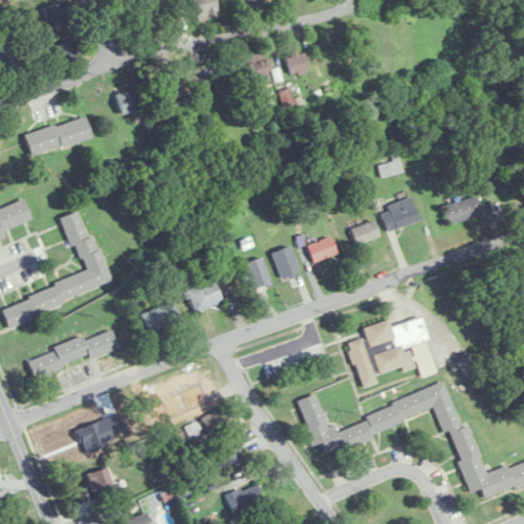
[(192,0),(198,22),(218,16),(214,0),(192,0)]
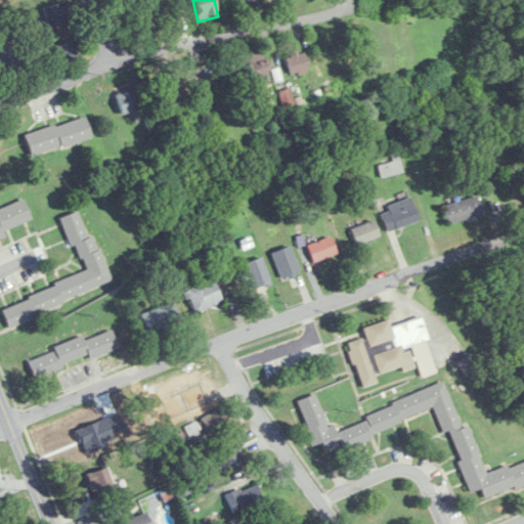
[(71,22),(64,1),(43,7),(49,28),(71,22)]
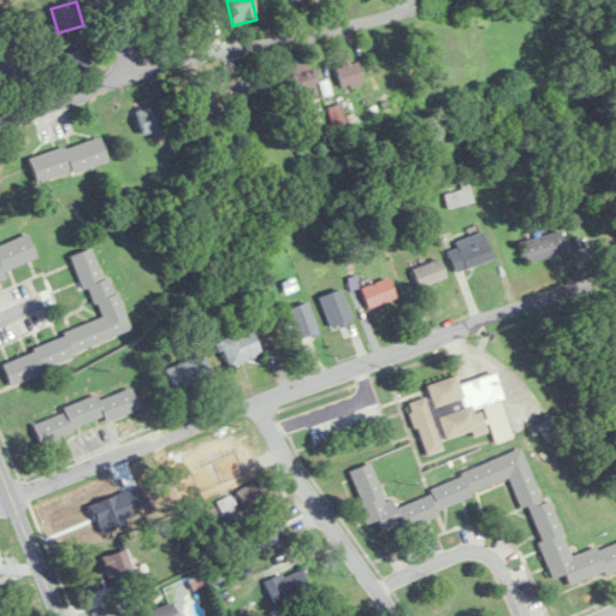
[(24,80),(13,47),(0,51),(0,83),(1,87),(24,80)]
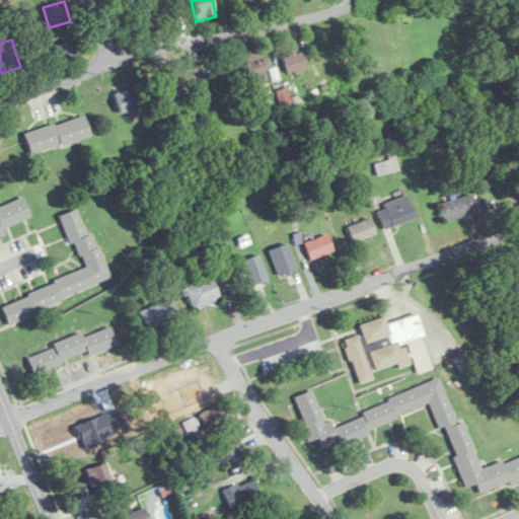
[(58,63),(77,59),(74,42),(55,45),(58,63)]
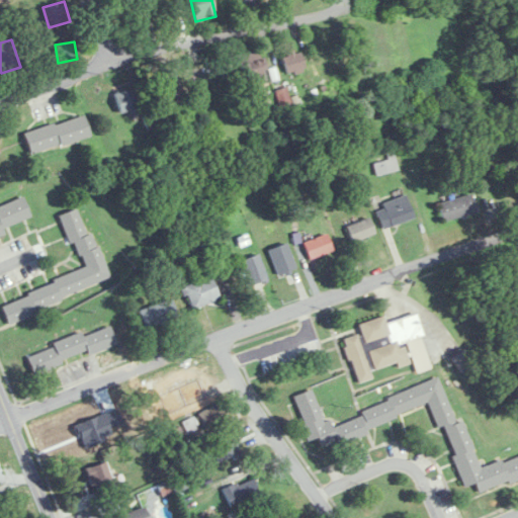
[(261,101),(256,81),(264,79),(257,50),(237,55),(248,104),(261,101)]
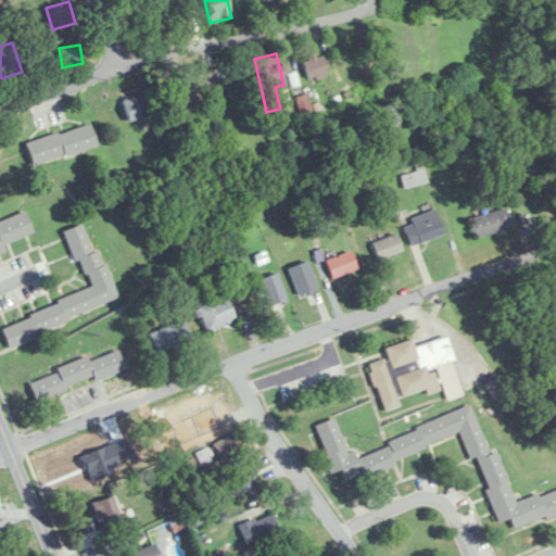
[(323,53),(304,58),(308,78),(328,74),(323,53)]
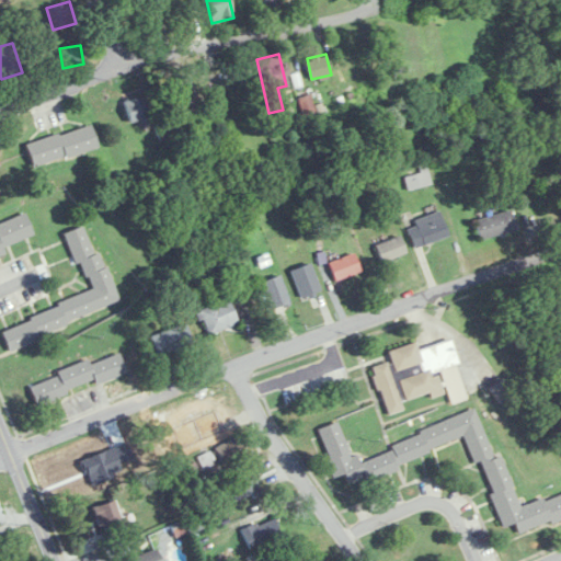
[(313,117),(311,95),(298,96),(301,119),(313,117)]
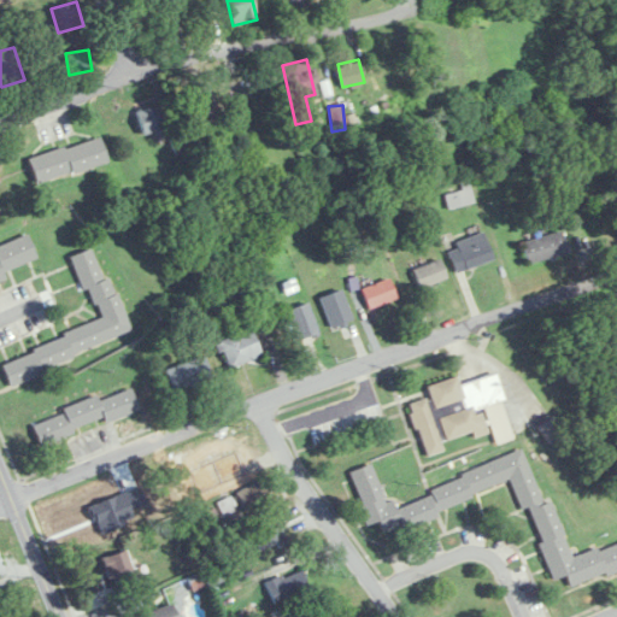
[(136,112),(142,134),(164,129),(158,106),(136,112)]
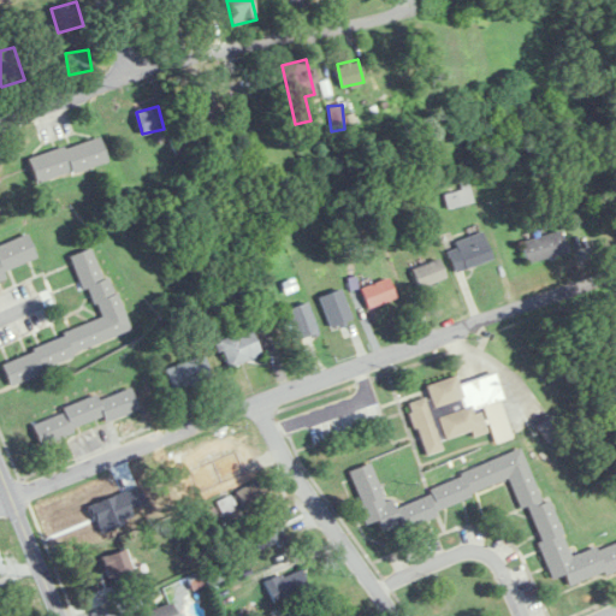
[(29,159),(37,184),(107,163),(100,137),(29,159)]
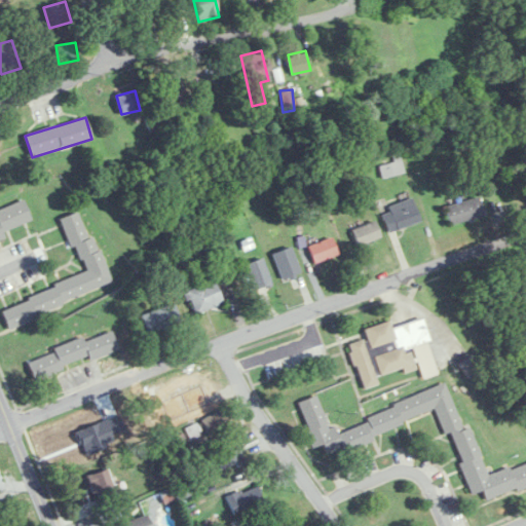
[(393,162),(379,166),(383,179),(405,172),(399,154),(391,156),(393,162)]
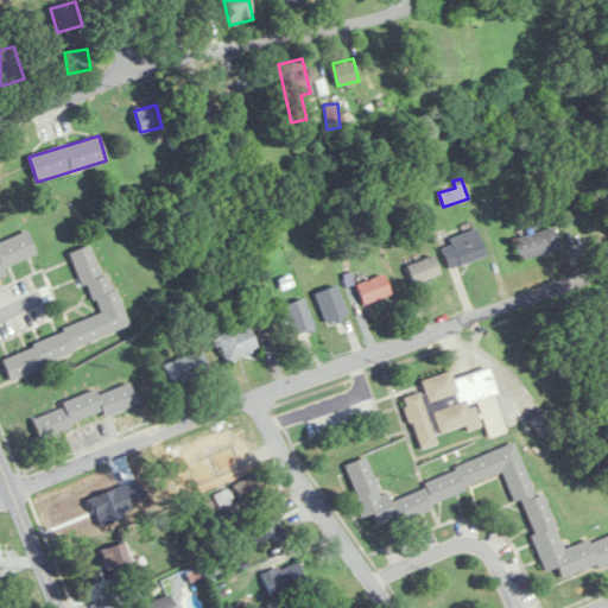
[(521,261),(561,249),(553,227),(515,239),(521,261)]
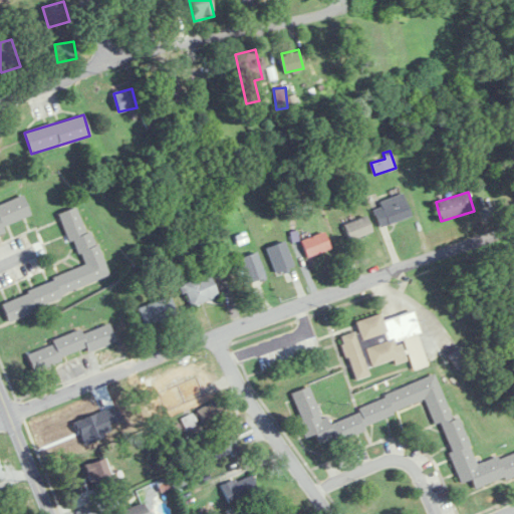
[(380,228),(411,217),(403,194),(372,205),(380,228)]
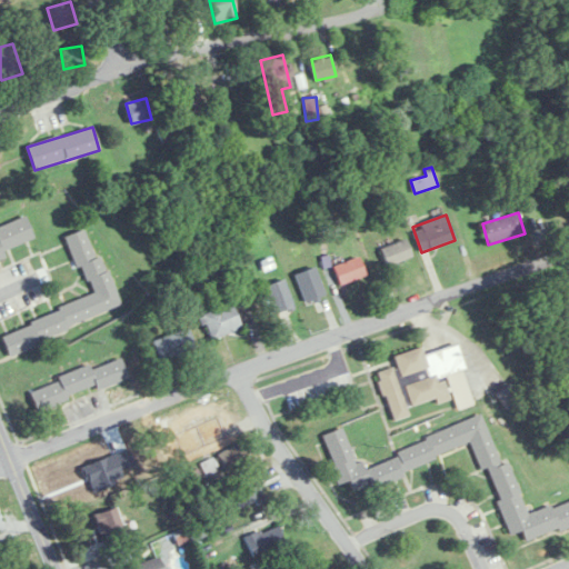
[(0,260),(7,258),(3,250),(35,239),(27,217),(0,226),(0,260)]
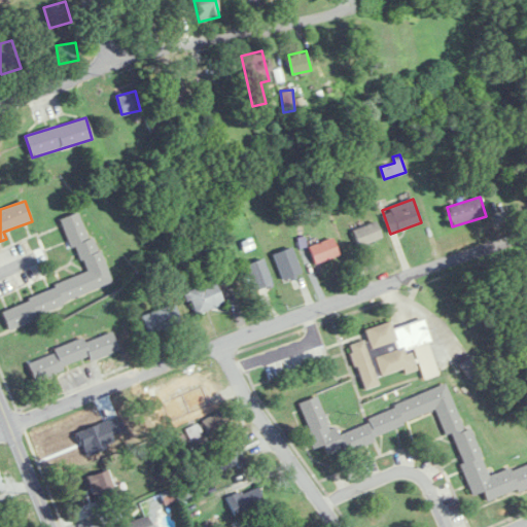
[(113,288),(95,237),(88,239),(78,212),(63,218),(83,278),(0,308),(7,325),(113,288)]
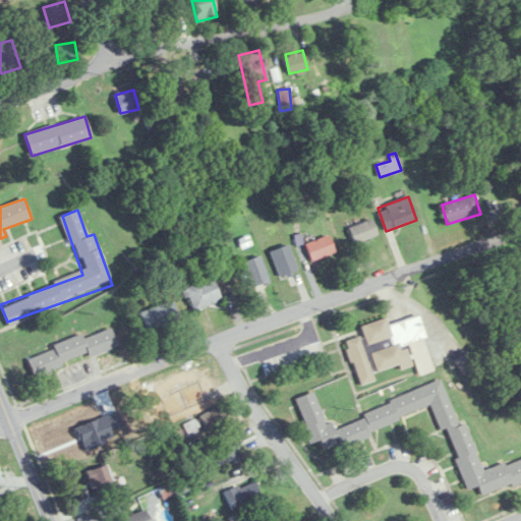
[(378,235),(370,219),(348,229),(355,245),(378,235)]
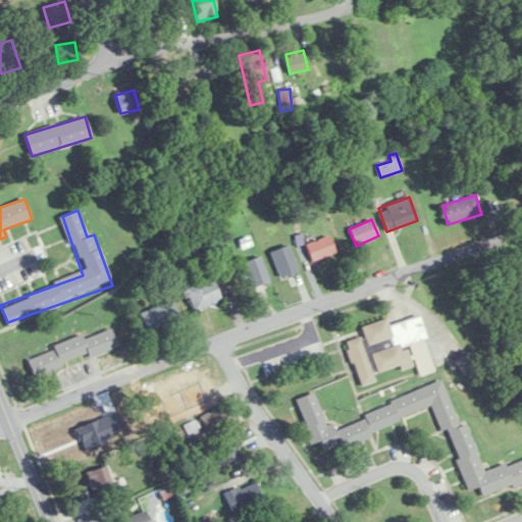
[(334,255),(330,238),(307,243),(311,260),(334,255)]
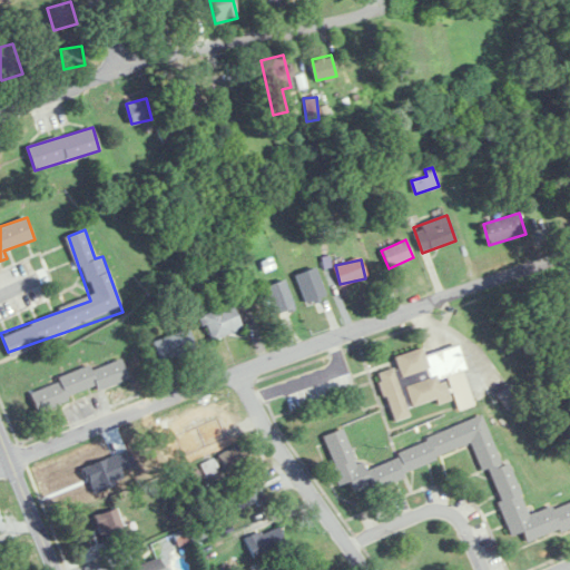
[(295,275),(307,305),(327,297),(315,267),(295,275)]
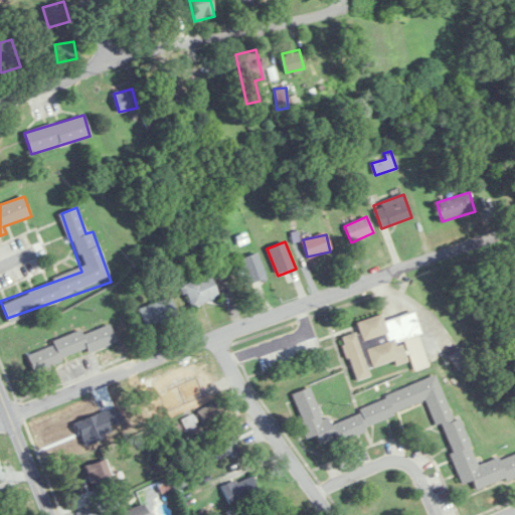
[(239,260),(248,285),(267,279),(258,252),(239,260)]
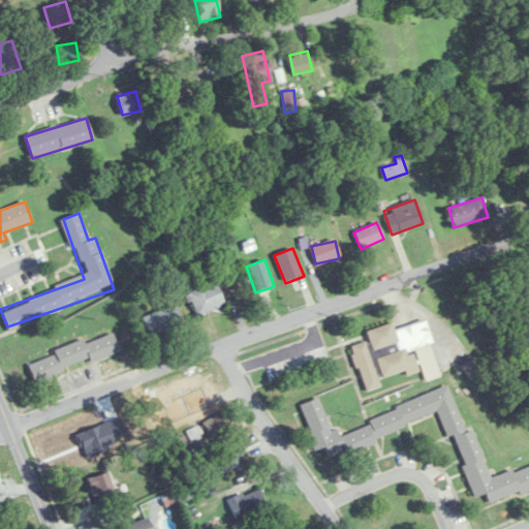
[(187,294),(197,316),(224,304),(214,282),(187,294)]
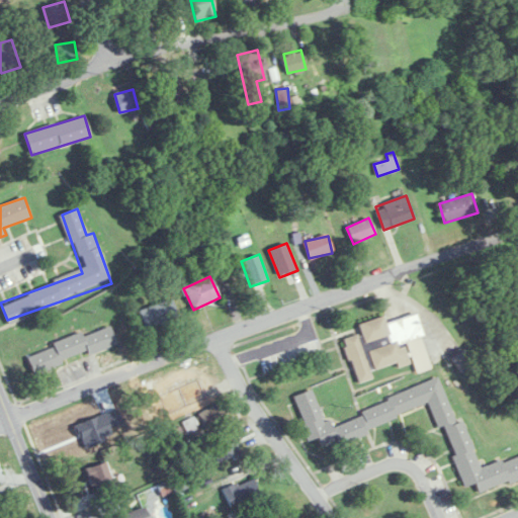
[(176,318),(170,299),(139,311),(146,329),(176,318)]
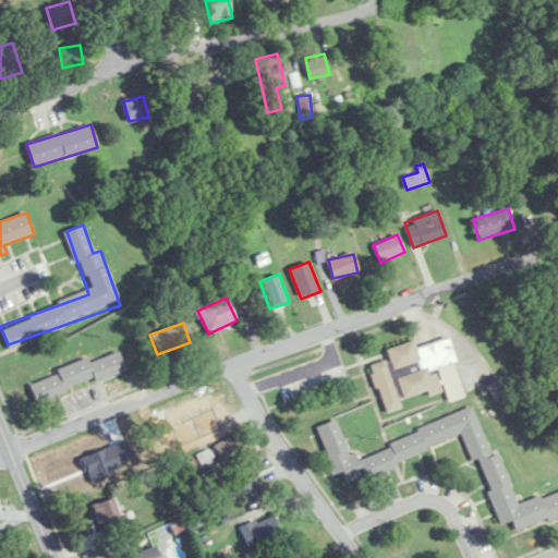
[(385,414),(401,410),(399,400),(439,388),(433,368),(456,362),(449,339),(415,348),(413,341),(386,349),(389,361),(371,365),(385,414)]
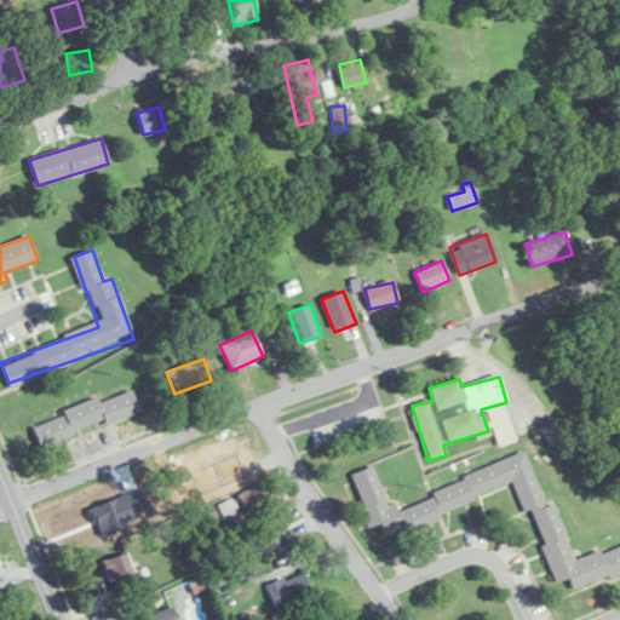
[(141,414),(132,390),(32,424),(40,448),(141,414)]
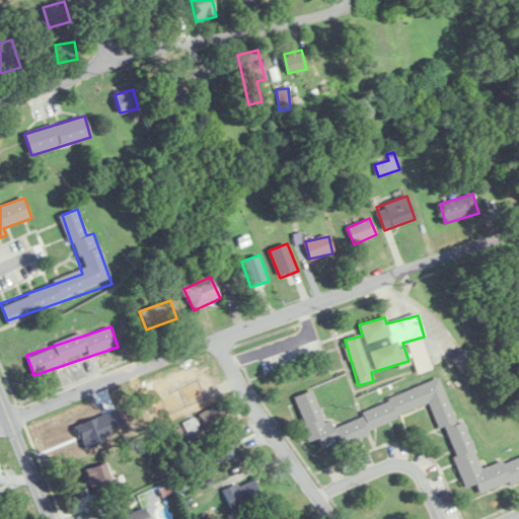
[(453,360),(462,372),(473,364),(464,352),(453,360)]
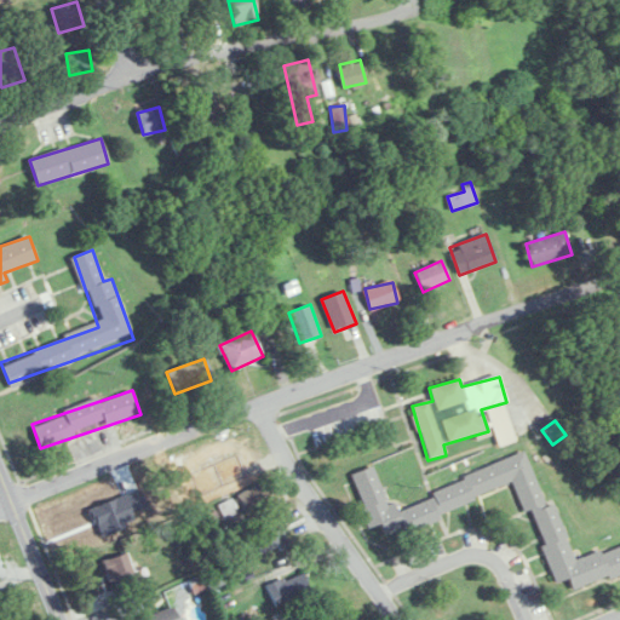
[(619,545),(575,562),(554,504),(545,507),(527,457),(396,505),(395,503),(388,505),(373,466),(354,474),(378,539),(407,528),(407,527),(514,488),(523,514),(530,511),(560,590),(568,587),(570,593),(619,575),(619,545)]
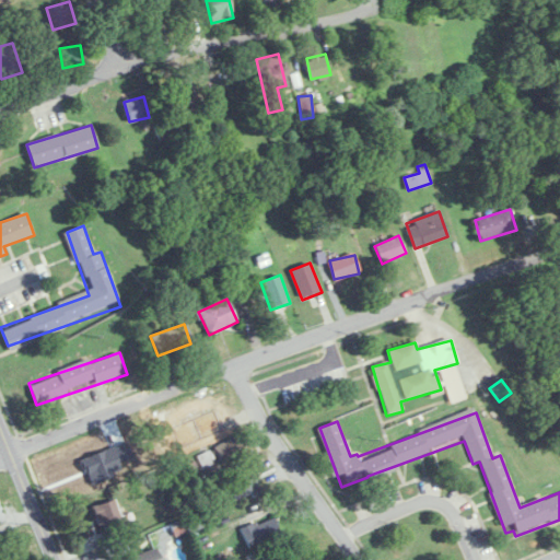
[(198,455),(205,470),(242,453),(235,439),(198,455)]
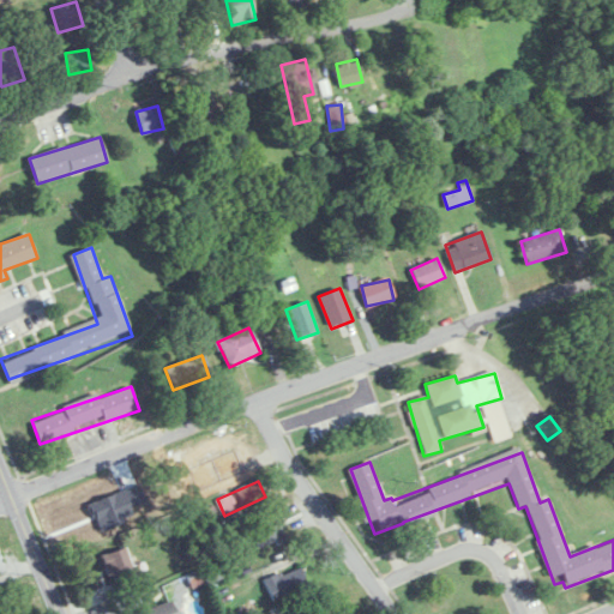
[(252,524),(259,547),(284,541),(277,517),(252,524)]
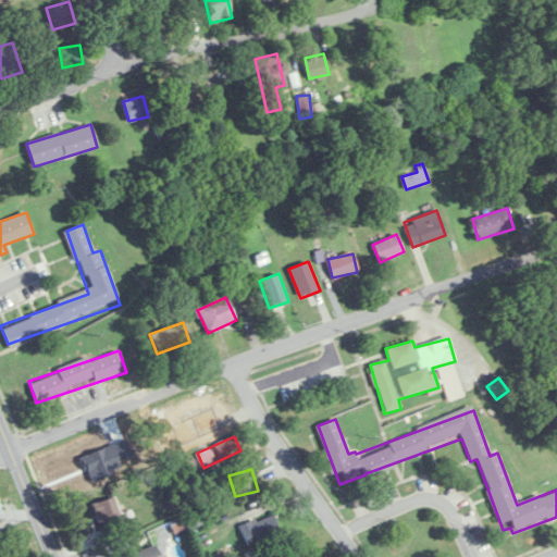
[(247,546),(280,533),(272,515),(239,527),(247,546)]
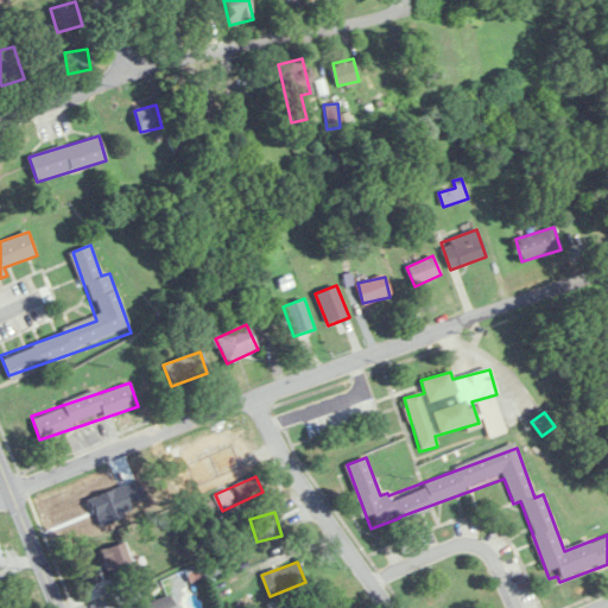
[(172,607),(170,596),(138,607),(172,607)]
